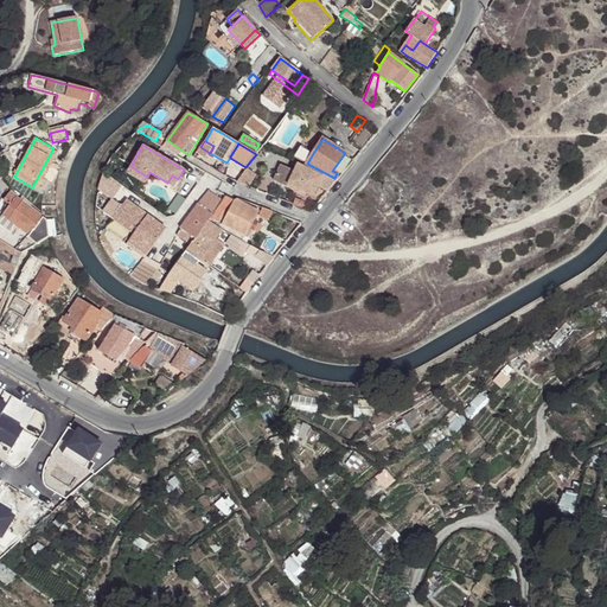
[(294,157),(307,164),(312,155),(300,147),(294,157)]
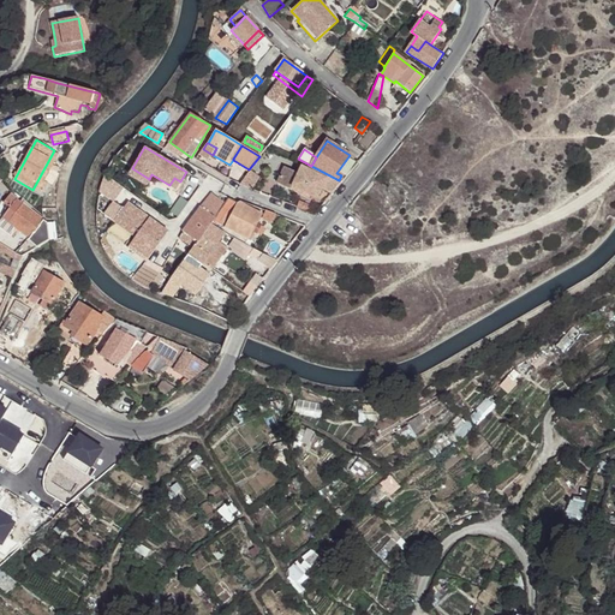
[(322,187),(332,193),(340,184),(327,177),(327,179),(302,166),(297,173),(284,167),(275,183),(297,193),(298,189),(303,190),(317,198),(322,187)]
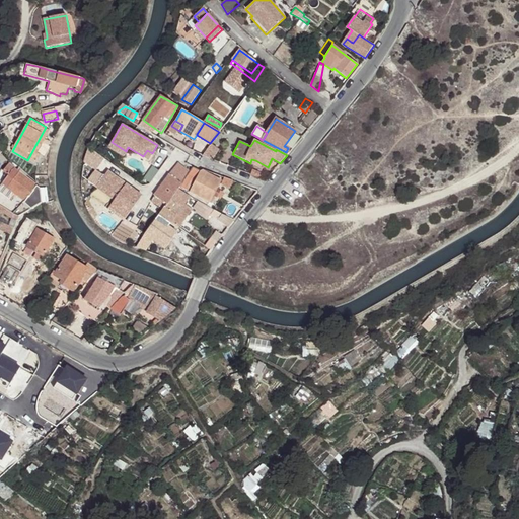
[(112,142),(108,147),(124,156),(126,151),(112,142)]
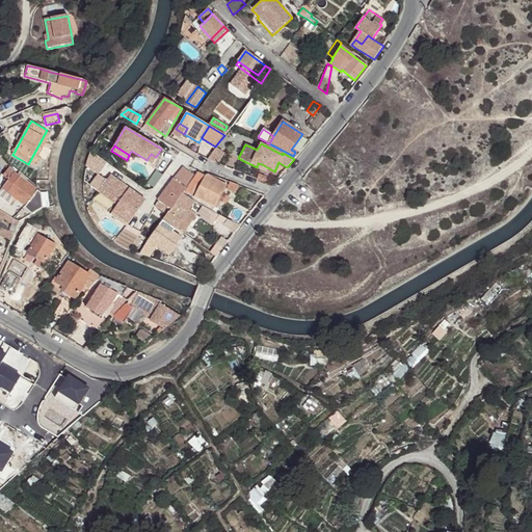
[(217,148),(208,160),(220,165),(228,154),(217,148)]
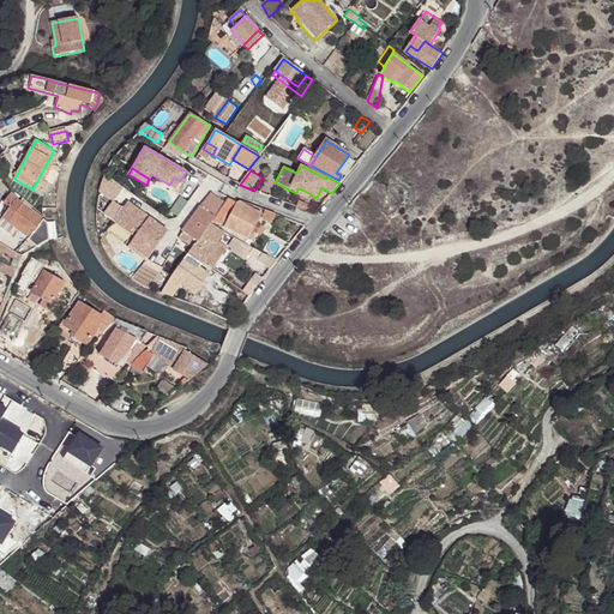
[(174,178),(169,185),(175,188),(180,181),(174,178)]
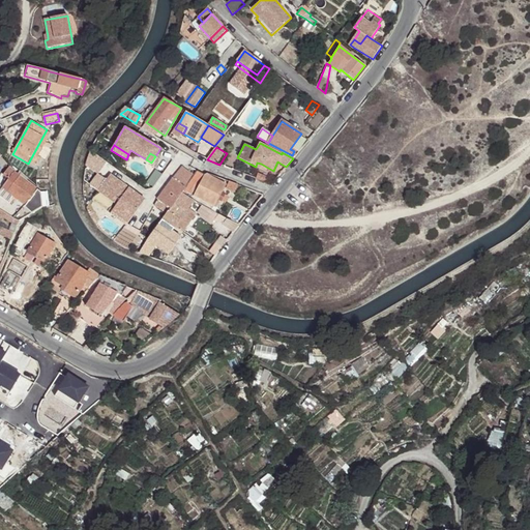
[(6,193),(19,176),(7,168),(1,176),(7,180),(1,187),(6,193)]
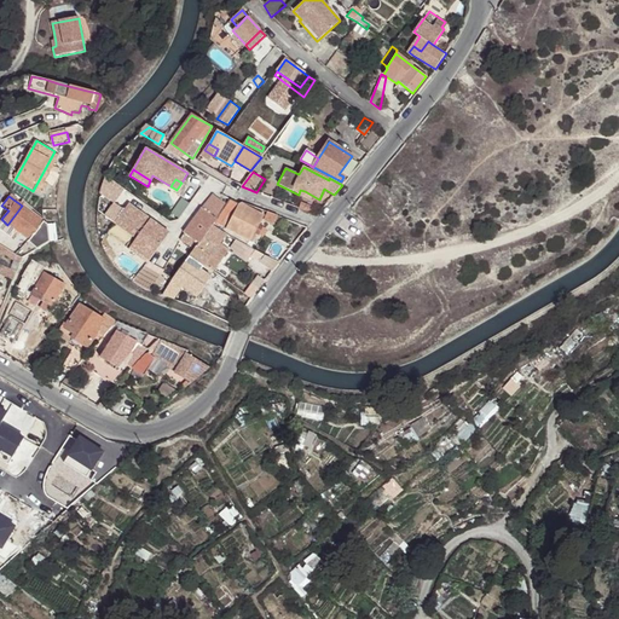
[(221,212),(217,219),(227,225),(239,203),(232,200),(230,200),(226,204),(221,212)]
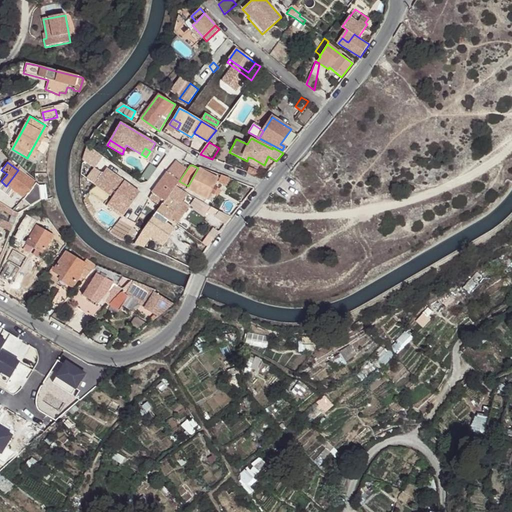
[(24,175),(27,172),(21,167),(18,170),(24,175)]
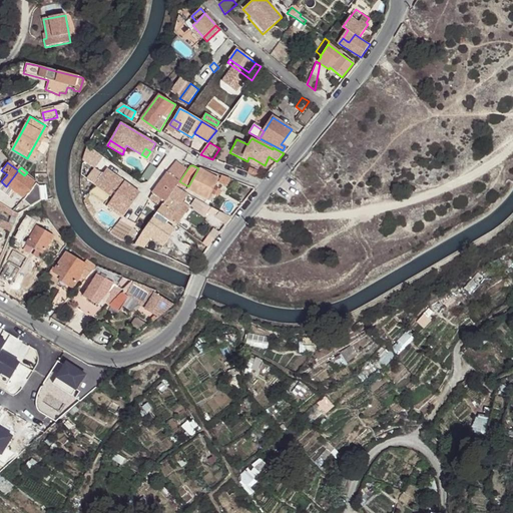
[(106,168),(94,183),(113,197),(109,202),(117,208),(119,205),(126,210),(139,193),(106,168)]
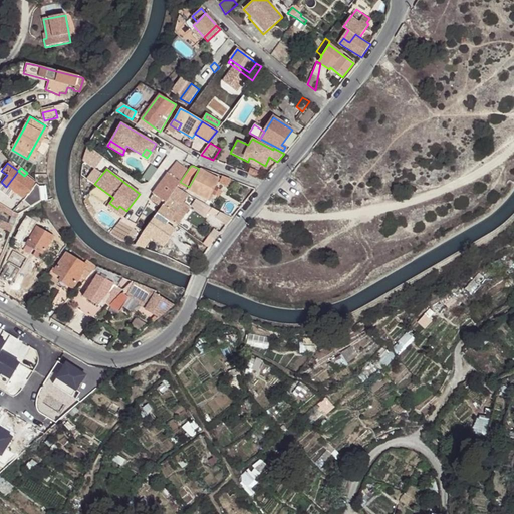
[(199,169),(189,187),(188,190),(207,199),(211,193),(213,187),(218,179),(212,175),(199,169)]
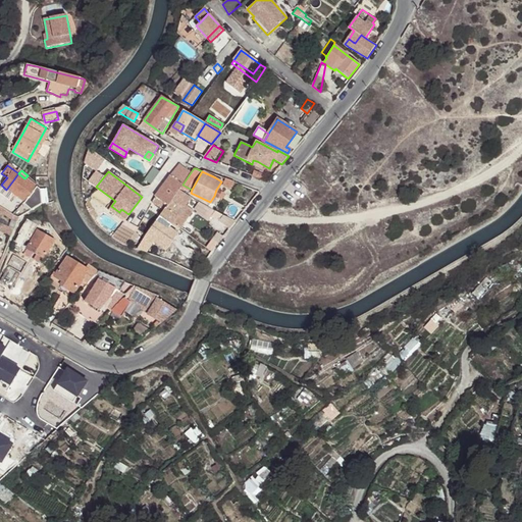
[(36,188),(24,178),(18,173),(6,190),(24,203),(36,188)]
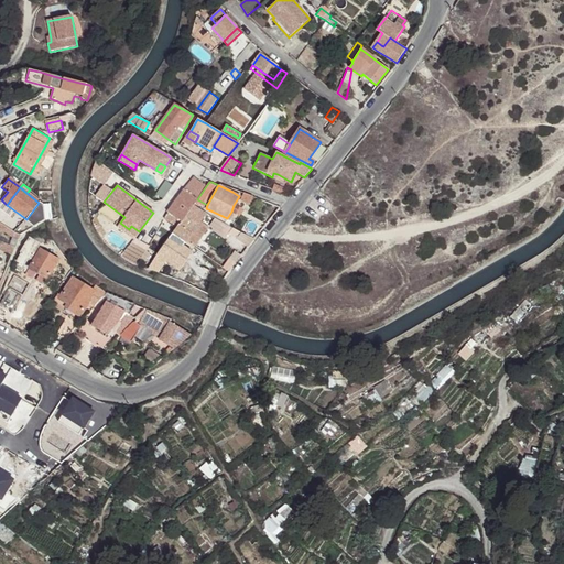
[(188,193),(197,199),(202,193),(193,187),(188,193)]
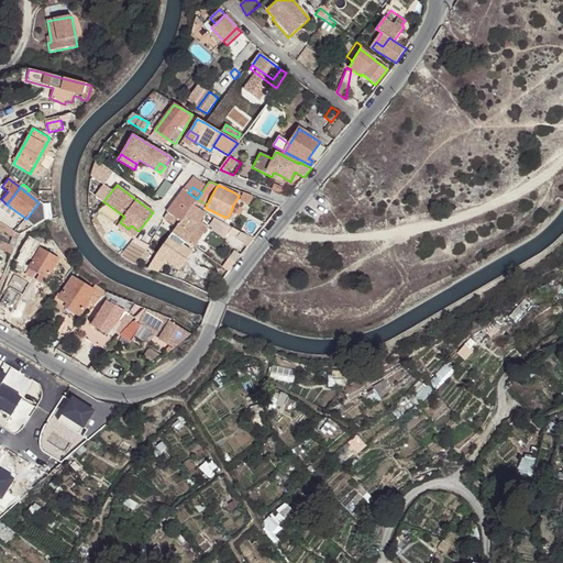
[(183,189),(166,211),(163,218),(177,228),(180,222),(192,206),(197,199),(188,192),(183,189)]
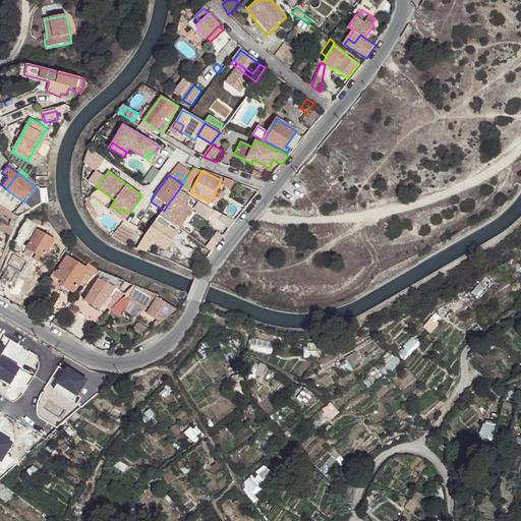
[(230,188),(231,185),(233,181),(225,178),(222,185),(230,188)]
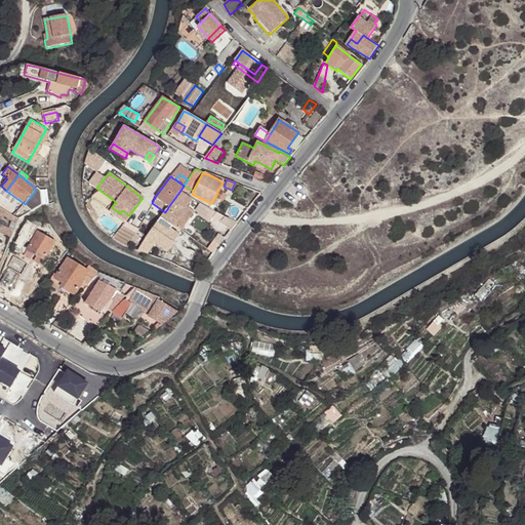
[(33,211),(42,205),(36,189),(25,204),(33,211)]
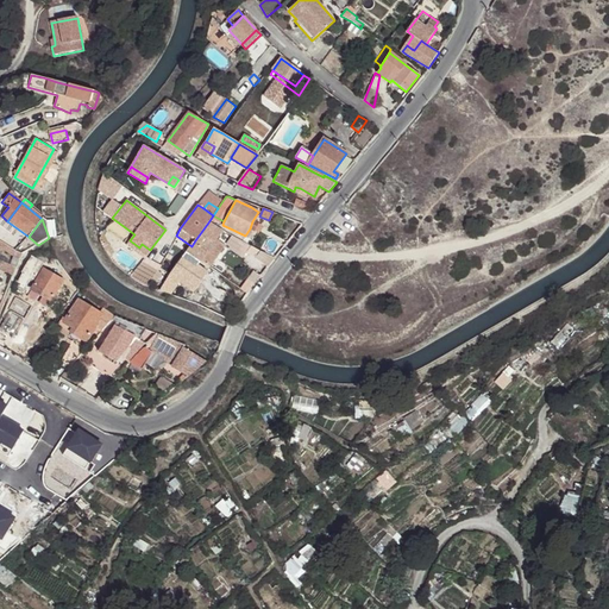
[(192,246),(187,252),(201,262),(209,268),(225,245),(217,239),(223,231),(208,223),(195,240),(192,246)]
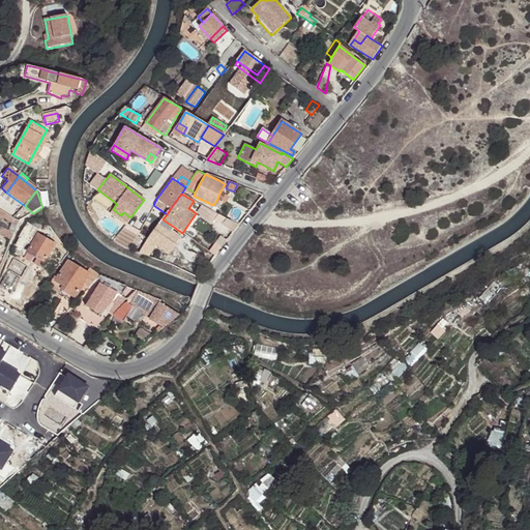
[(55,204),(49,206),(47,208),(51,217),(53,216),(57,215),(58,214),(55,204)]
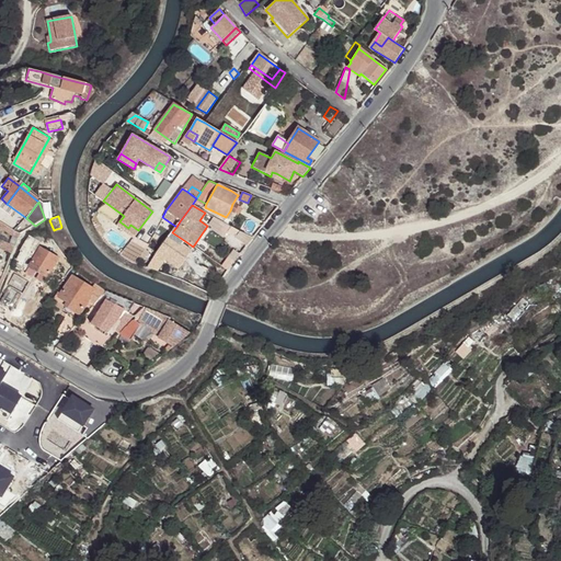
[(94,216),(91,221),(93,225),(95,228),(101,226),(94,216)]
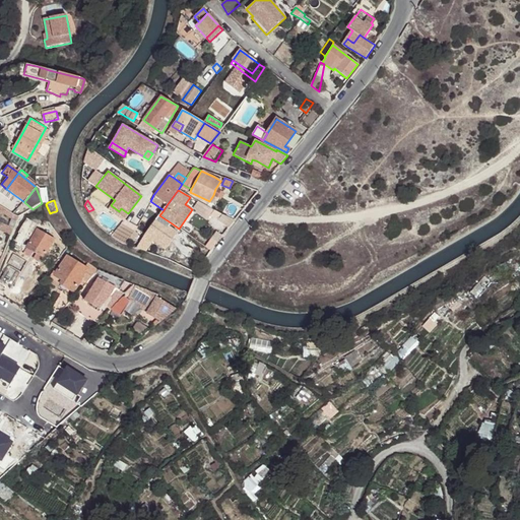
[(211,209),(201,203),(199,207),(208,214),(210,212),(211,209)]
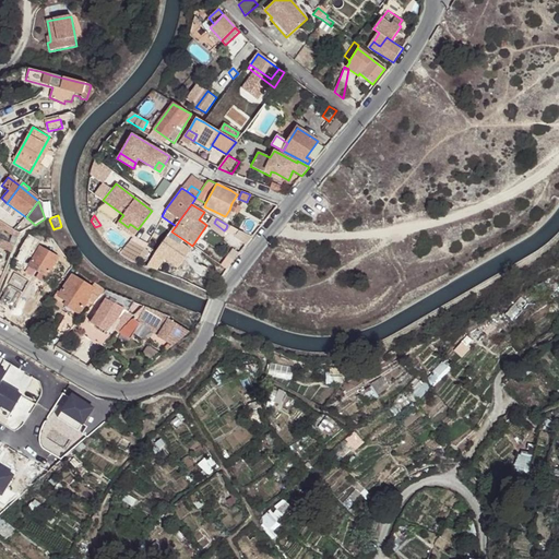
[(119,221),(116,225),(132,237),(138,229),(130,224),(128,227),(119,221)]
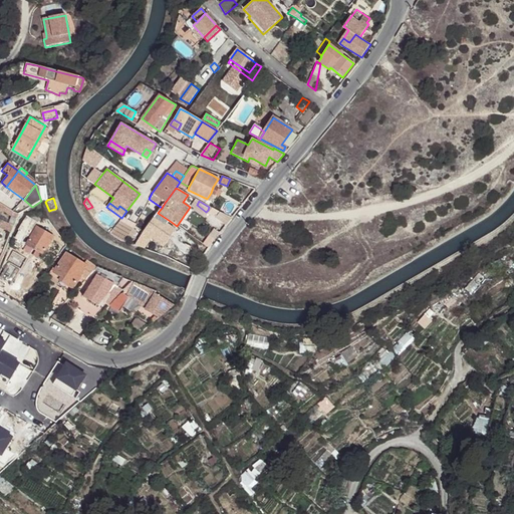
[(17,216),(0,204),(0,211),(11,218),(12,217),(16,219),(17,216)]
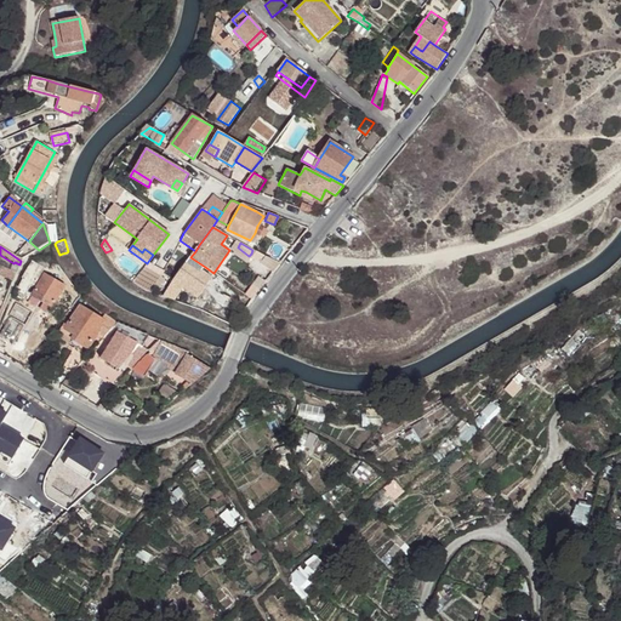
[(280,263),(268,257),(262,262),(273,273),(280,263)]
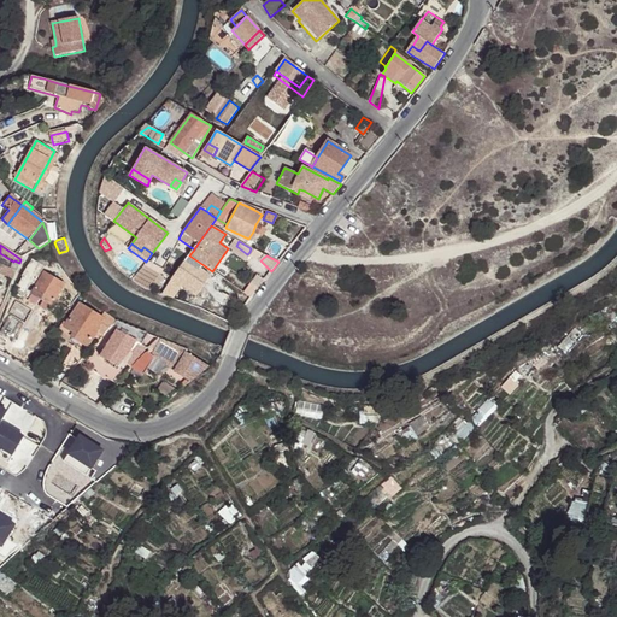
[(47,266),(45,259),(36,260),(35,264),(30,260),(18,287),(13,295),(24,301),(43,268),(47,266)]
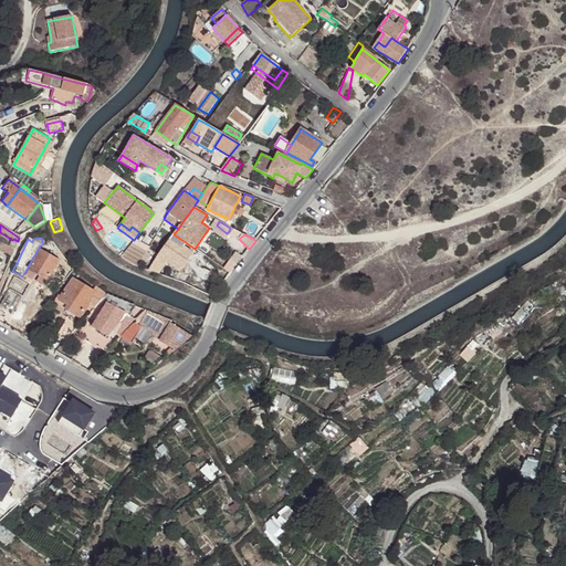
[(157,257),(165,263),(180,273),(194,254),(170,238),(157,257)]
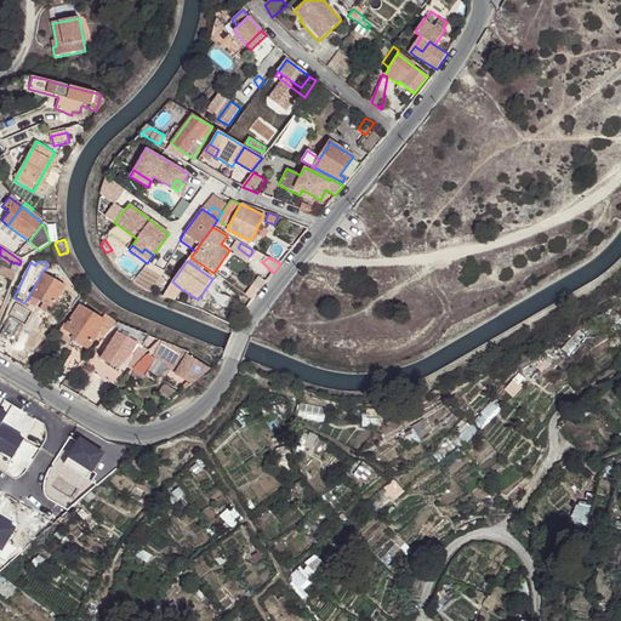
[(0,277),(12,283),(16,274),(0,267),(0,277)]
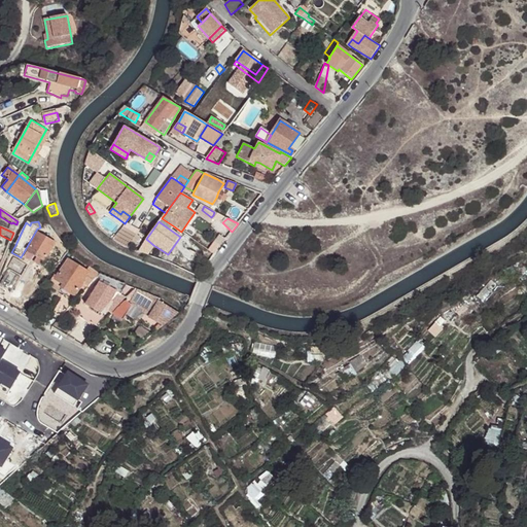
[(121,227),(113,240),(116,244),(128,248),(135,234),(121,227)]
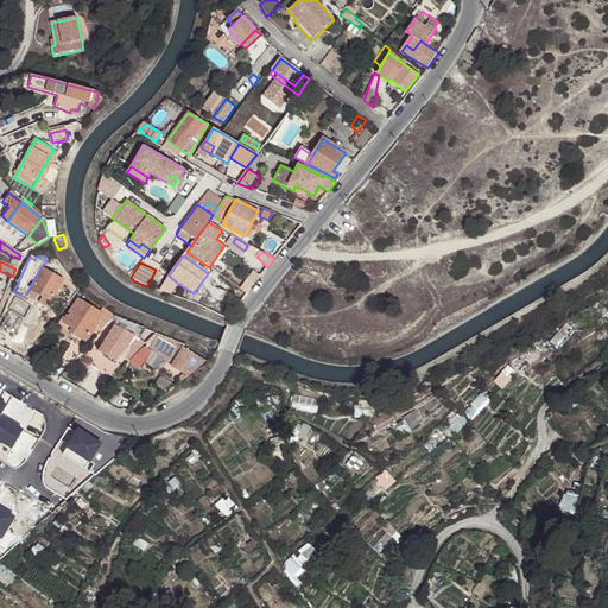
[(43,271),(31,290),(50,302),(62,282),(43,271)]
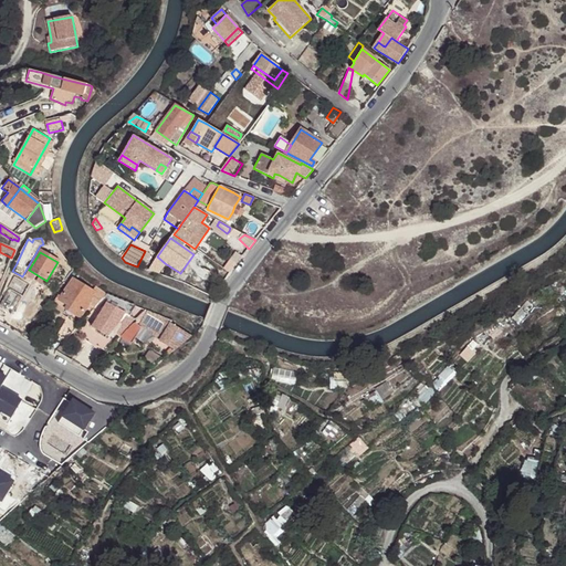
[(147,271),(157,274),(165,263),(157,257),(147,271)]
